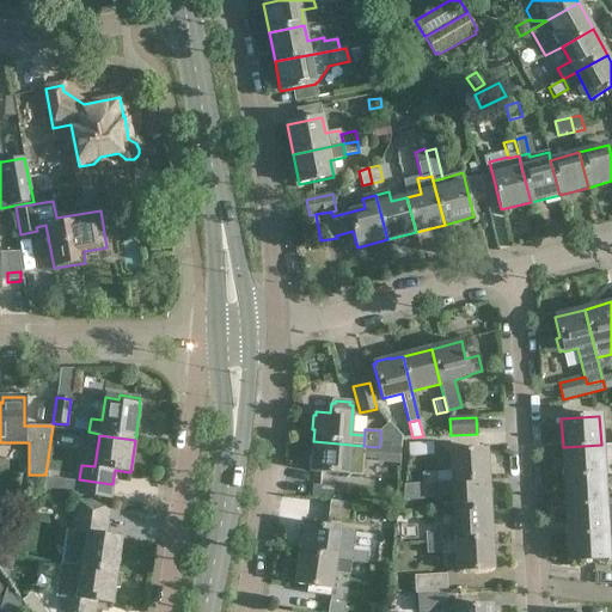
[(363,456),(378,457),(379,447),(363,446),(313,441),(312,456),(311,456),(310,470),(311,470),(311,472),(362,477),(363,456)]
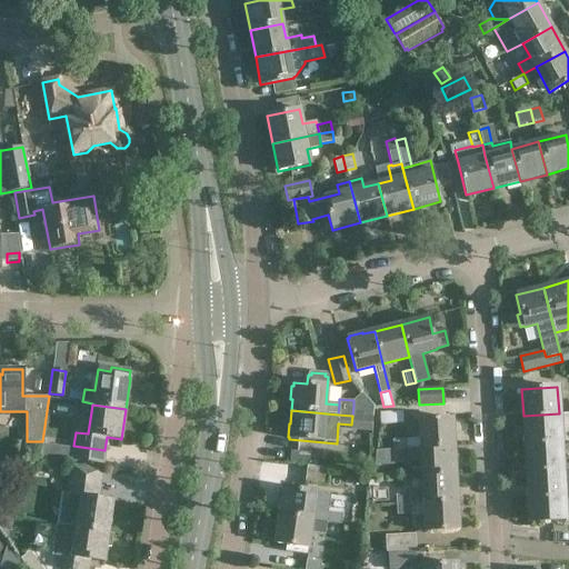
[(402,411),(380,412),(381,423),(402,422),(402,411)]
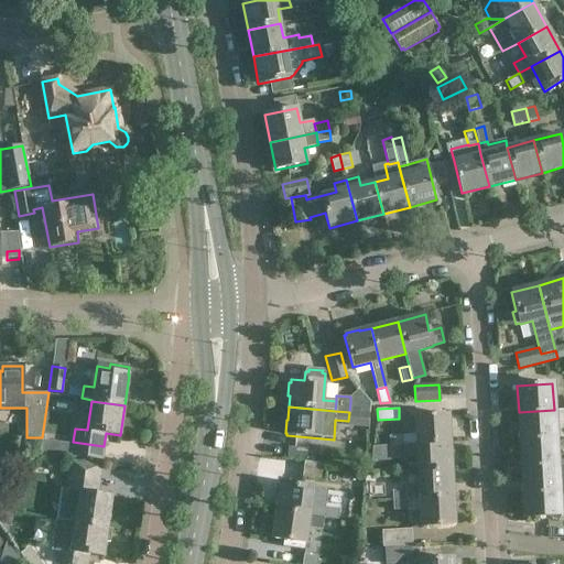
[(554,410),(519,412),(520,438),(555,436),(563,435),(563,410),(554,410)]
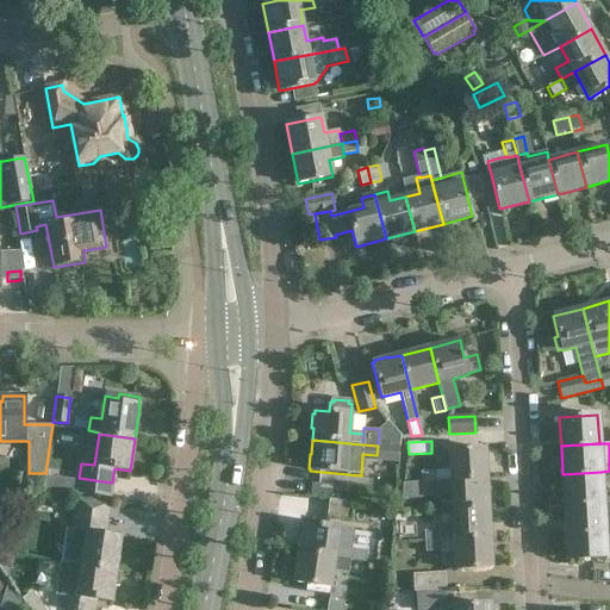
[(377,455),(377,459),(377,461),(398,464),(399,447),(378,446),(377,455)]
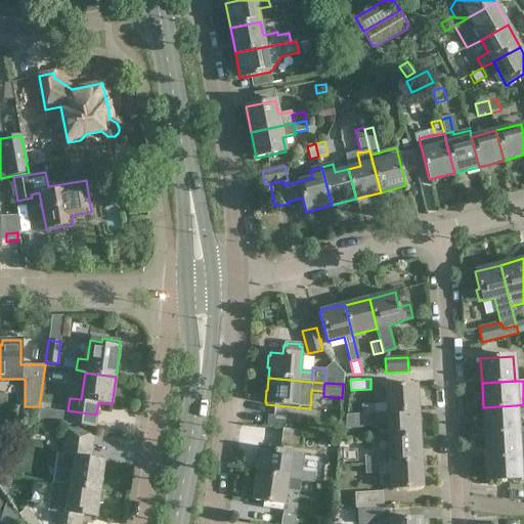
[(418,412),(417,385),(386,387),(387,413),(418,412)]
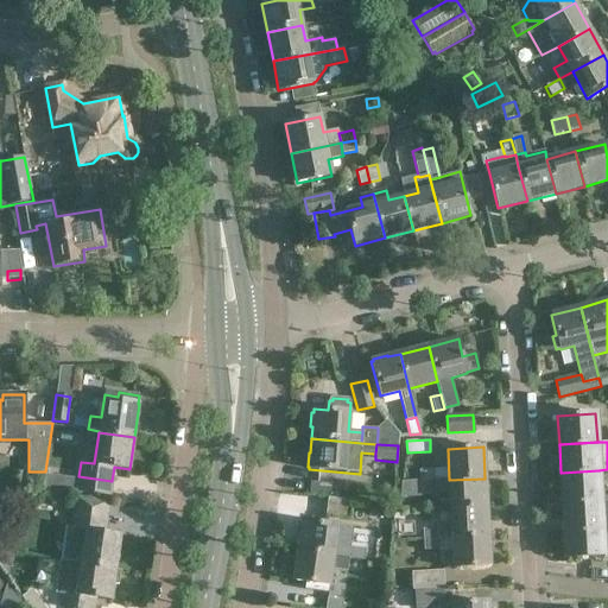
[(435,469),(419,470),(419,482),(420,481),(434,481),(435,481),(435,469)]
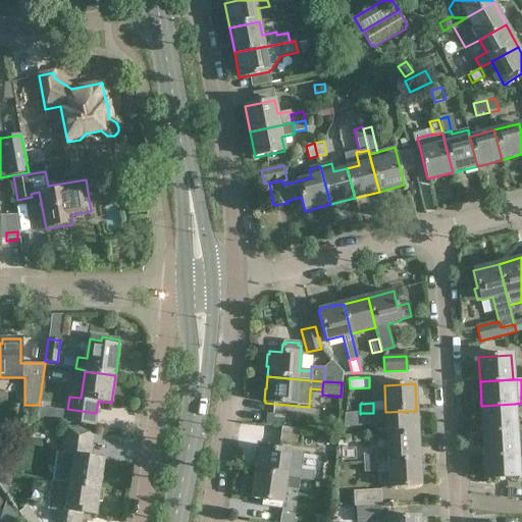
[(40,404),(38,417),(62,421),(63,407),(40,404)]
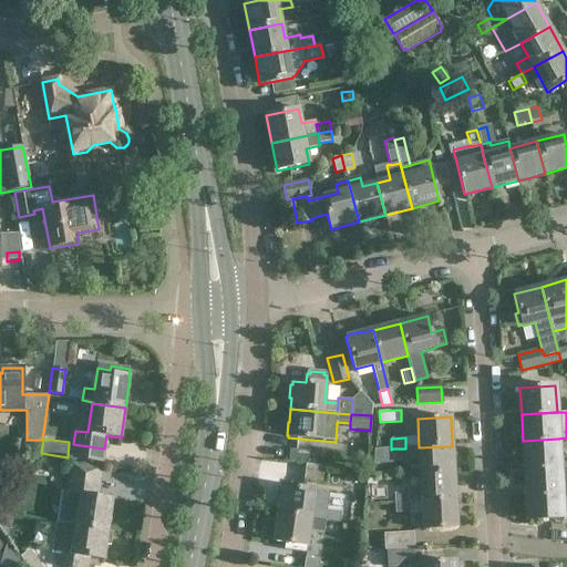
[(558,439),(523,441),(524,467),(560,465),(560,467),(566,466),(566,456),(559,457),(558,439)]
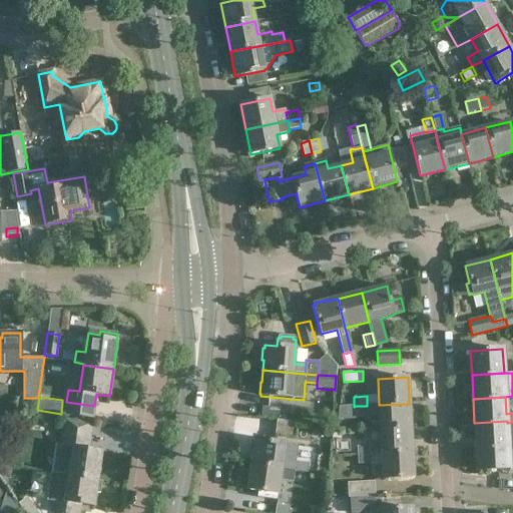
[(366,406),(355,406),(356,418),(367,417),(380,416),(381,430),(411,429),(409,404),(379,405),(366,406)]
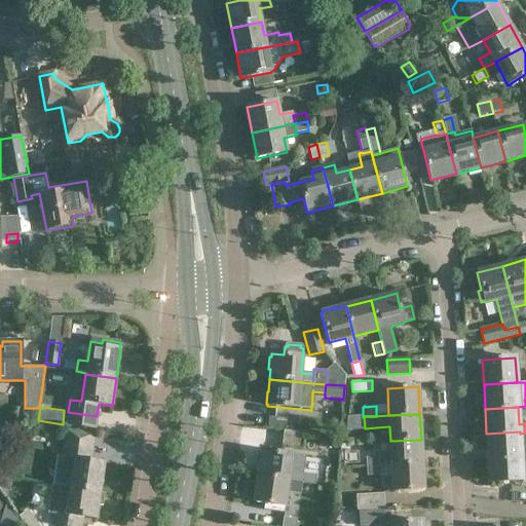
[(363,417),(347,417),(346,430),(365,429),(365,428),(364,416),(363,417)]
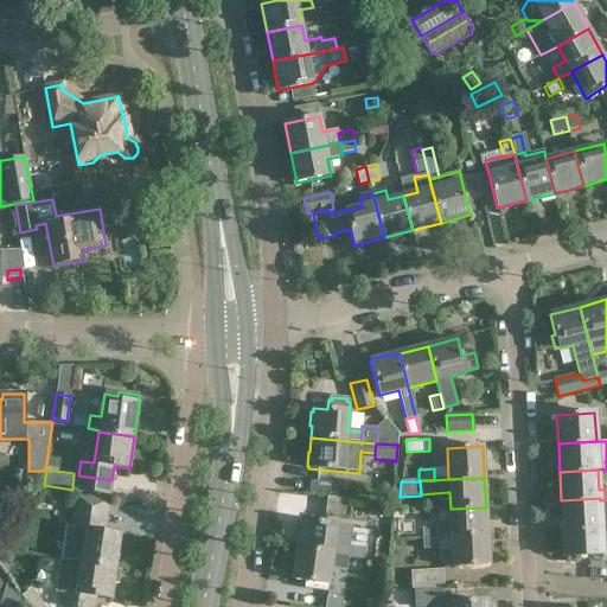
[(311,483),(310,493),(328,496),(330,485),(311,483)]
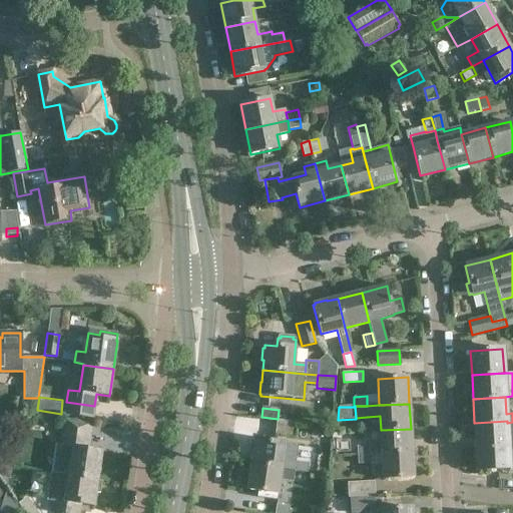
[(68,474),(98,479),(101,451),(88,449),(92,423),(64,419),(60,446),(71,448),(68,474)]
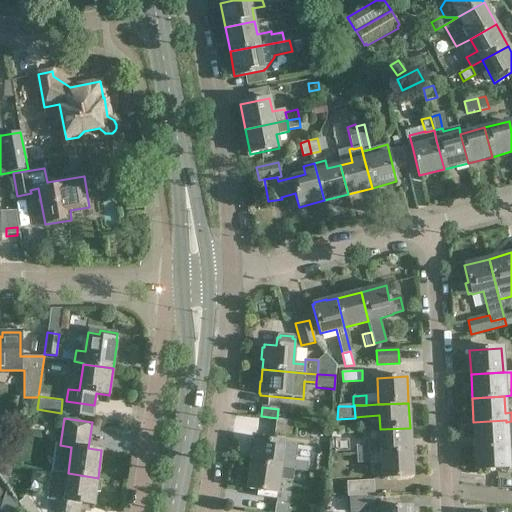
[(506,420),(473,422),(475,446),(507,444),(506,422),(506,420)]
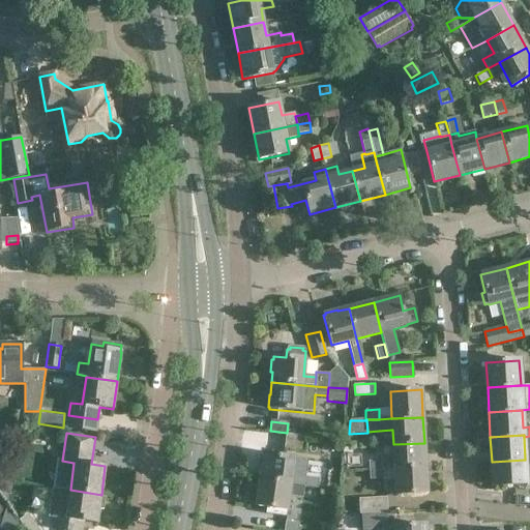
[(284,448),(304,450),(305,440),(286,438),(284,448)]
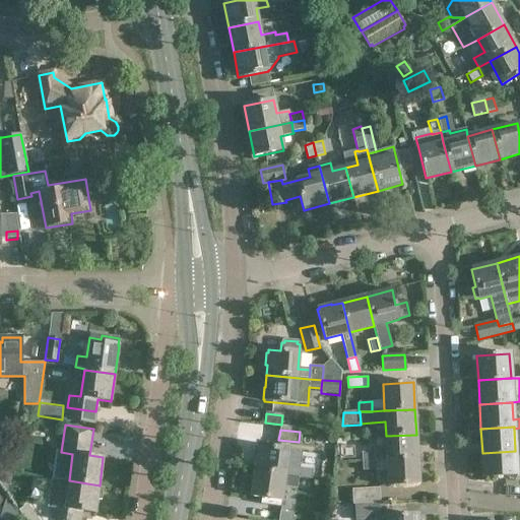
[(363,462),(375,461),(387,461),(417,459),(416,435),(386,436),(386,451),(362,453),(363,462)]
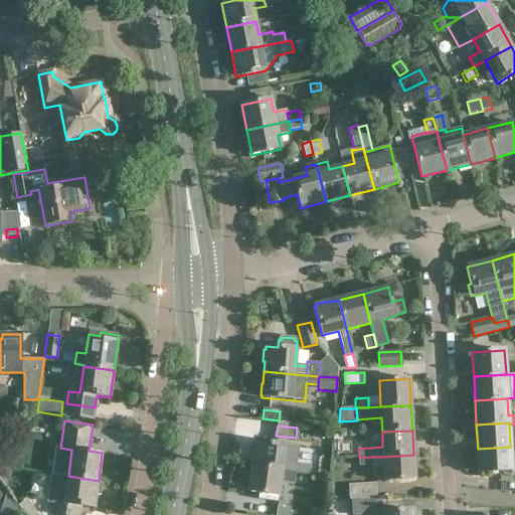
[(252,456),(253,456),(252,467),(283,471),(286,446),(255,441),(255,444),(253,443),(252,456)]
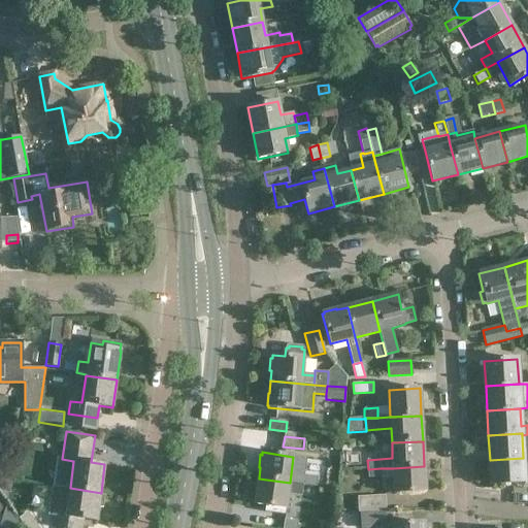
[(523,458),(490,460),(491,485),(525,483),(525,484),(527,483),(527,472),(524,473),(523,458)]
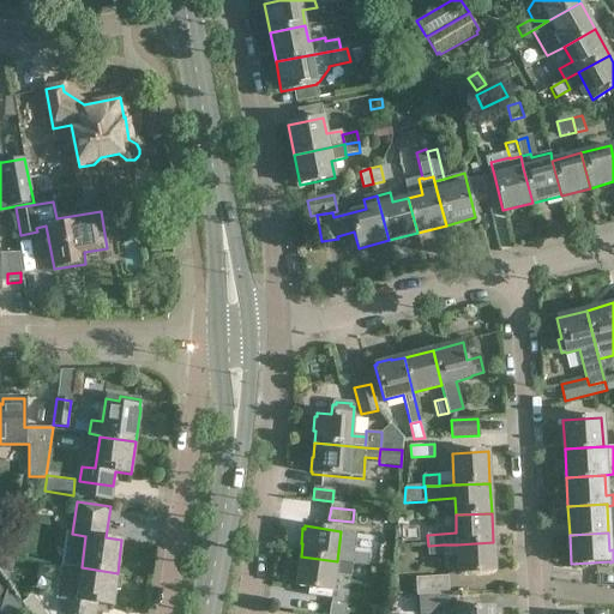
[(458,573),(494,571),(493,542),(457,545),(458,573)]
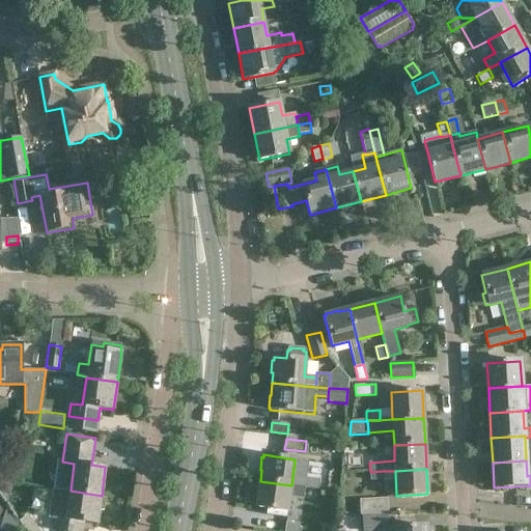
[(384,481),(383,471),(370,472),(371,481),(384,481)]
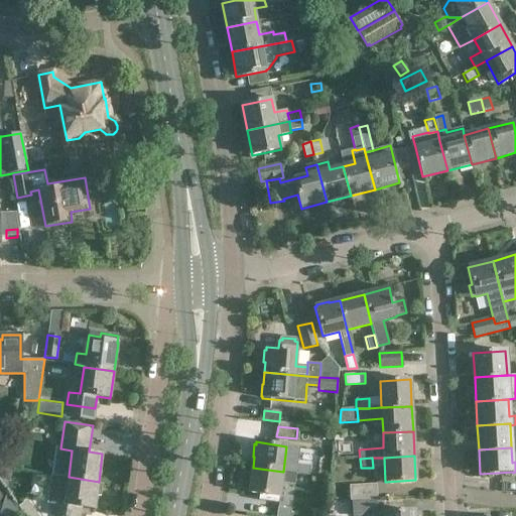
[(308,467),(297,465),(295,474),(307,475),(308,467)]
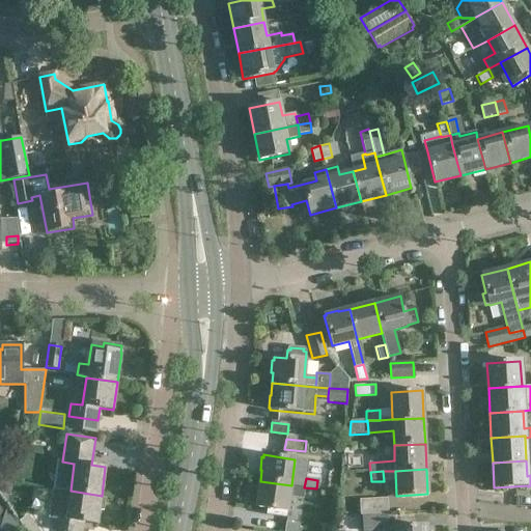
[(267,508),(266,514),(286,518),(289,497),(303,499),(304,487),(291,485),(260,481),(258,493),(256,492),(255,504),(256,505),(256,507),(267,508)]
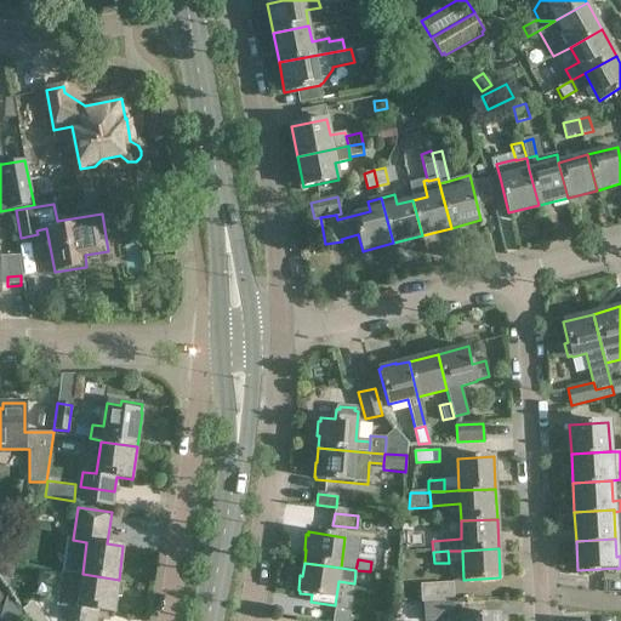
[(95,620),(97,611),(114,614),(117,597),(120,597),(123,584),(118,582),(119,580),(83,574),(78,608),(63,605),(61,620),(68,620),(95,620)]
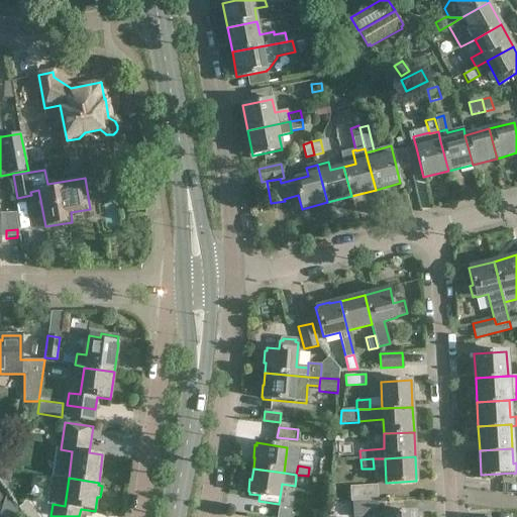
[(351,500),(378,499),(378,484),(350,486),(351,500)]
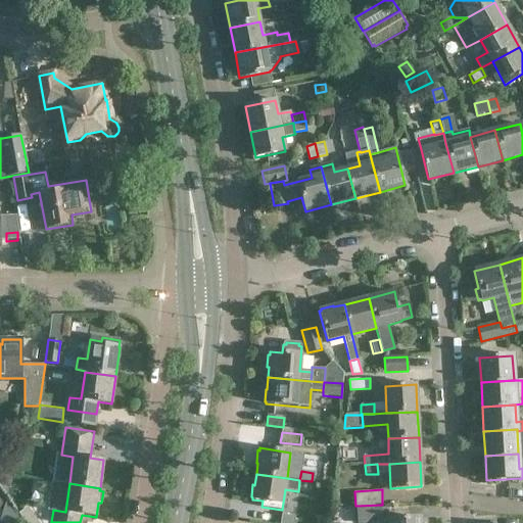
[(381,508),(357,509),(358,510),(358,522),(360,522),(381,522),(381,521),(382,521),(381,508)]
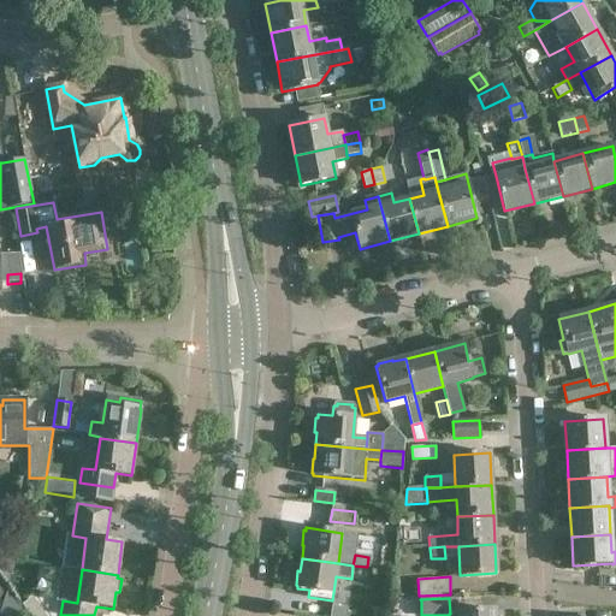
[(43,615),(31,599),(22,606),(29,615),(43,615)]
